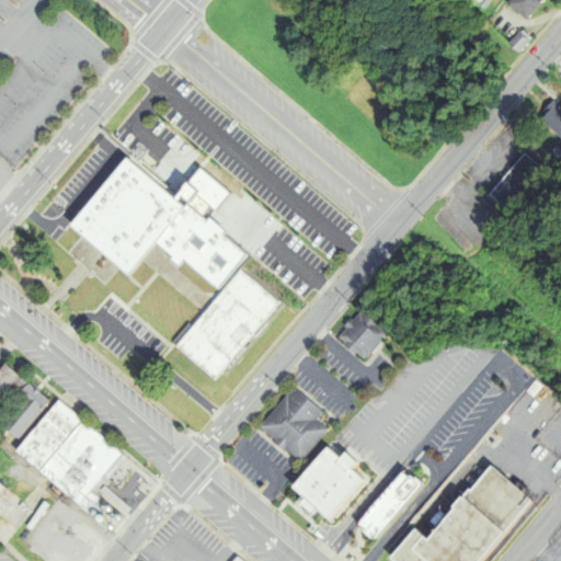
[(500,4),(503,0),(538,0),(519,22),(500,4)]
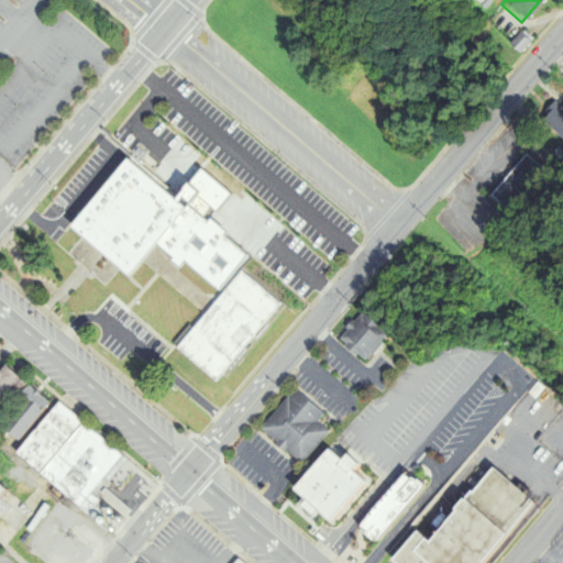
[(505,43),(516,31),(527,42),(516,54),(505,43)]
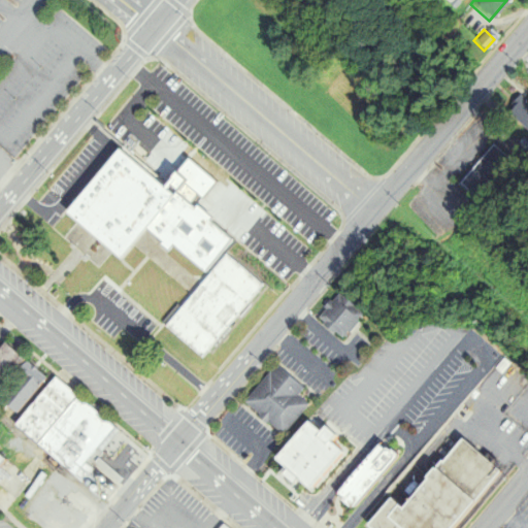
[(504,111),(507,108),(506,106),(517,95),(527,104),(527,125),(524,130),(504,111)]
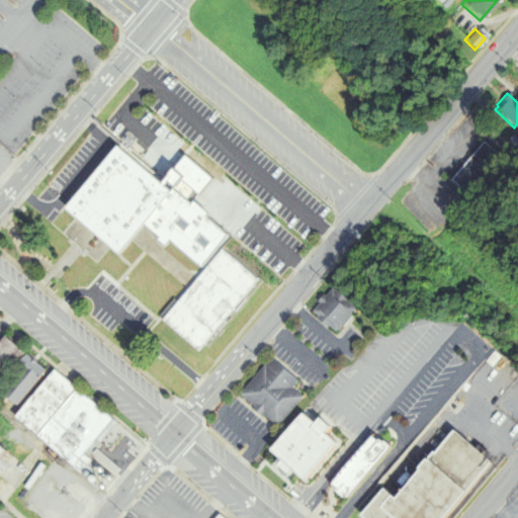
[(443,177),(480,141),(498,159),(461,195),(443,177)]
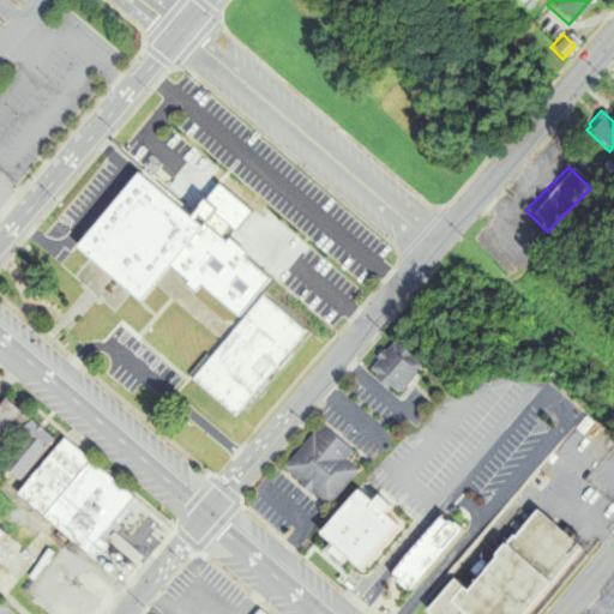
[(79,241),(140,170),(204,224),(206,221),(214,212),(232,227),(224,235),(222,239),(270,280),(238,318),(199,287),(196,283),(190,290),(181,283),(184,280),(166,266),(142,294),(91,252),(79,241)]
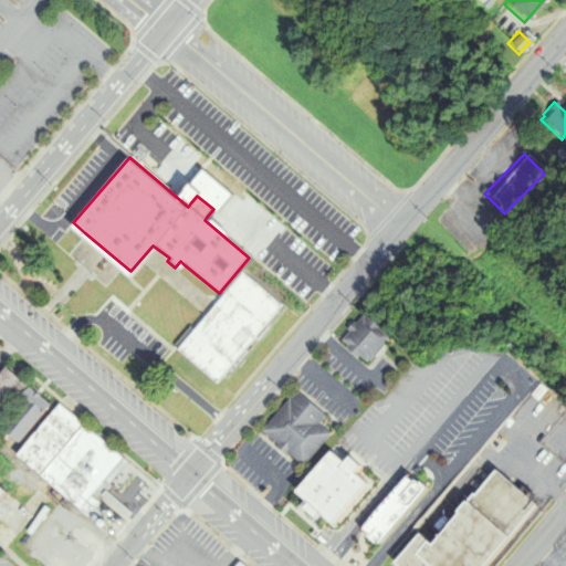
[(216,383),(282,305),(241,271),(202,315),(175,348),(216,383)]
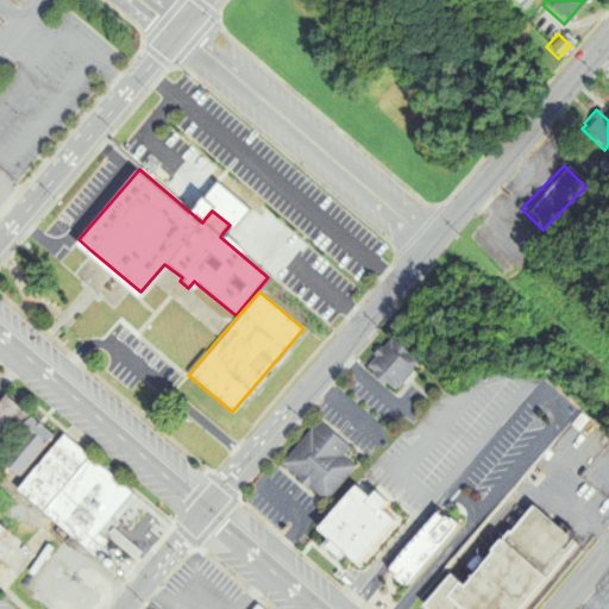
[(364,364),(371,356),(368,353),(375,345),(377,347),(385,338),(412,359),(405,368),(408,370),(397,382),(395,380),(389,387),(382,380),(380,383),(368,372),(370,370),(364,364)]
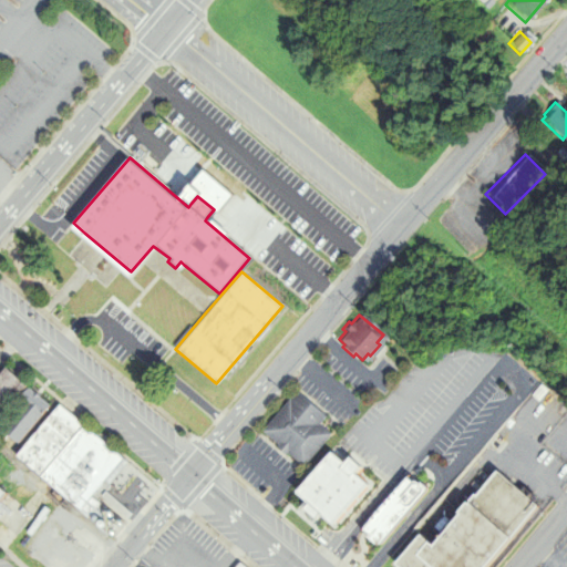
[(0,419),(27,387),(7,370),(0,378),(0,419)]
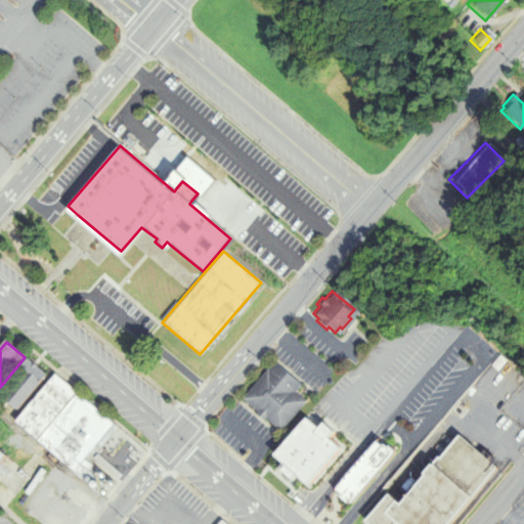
[(277,428),(303,398),(293,390),(300,382),(272,359),(239,397),(254,409),(252,411),(259,418),(262,415),(277,428)]
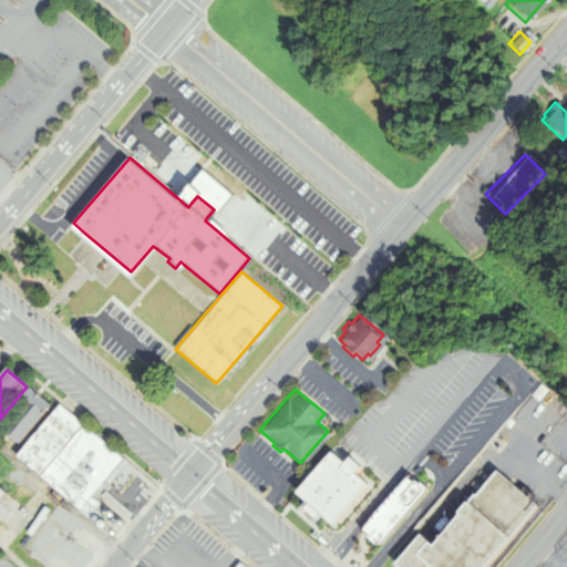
[(19,445),(51,409),(29,390),(19,401),(26,406),(3,432),(19,445)]
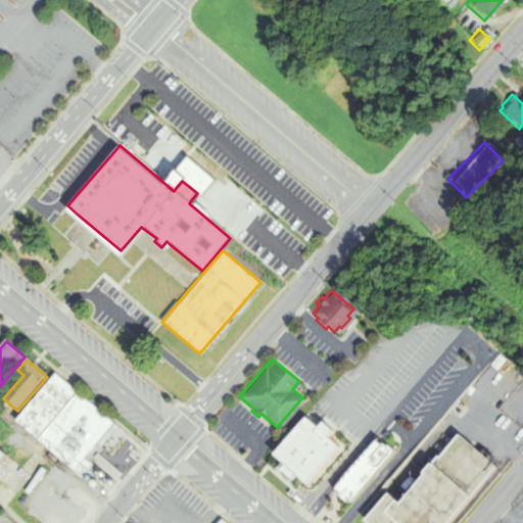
[(81,396),(57,377),(18,423),(41,442),(81,396)]
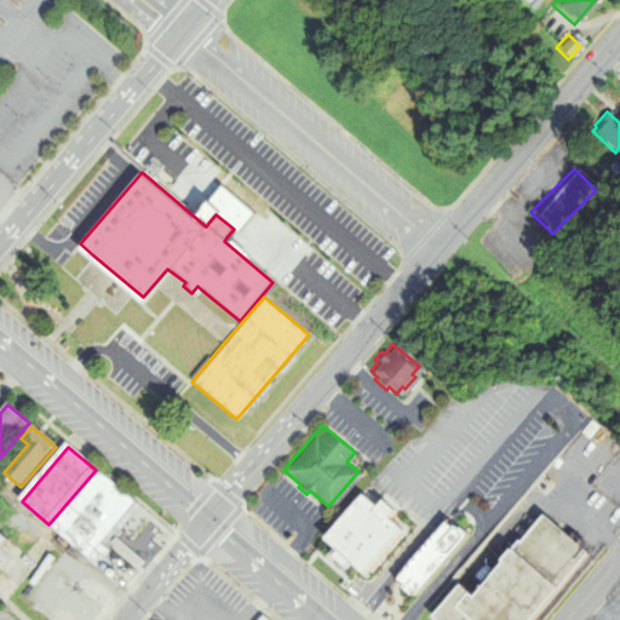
[(91,560),(137,505),(96,470),(49,524),(91,560)]
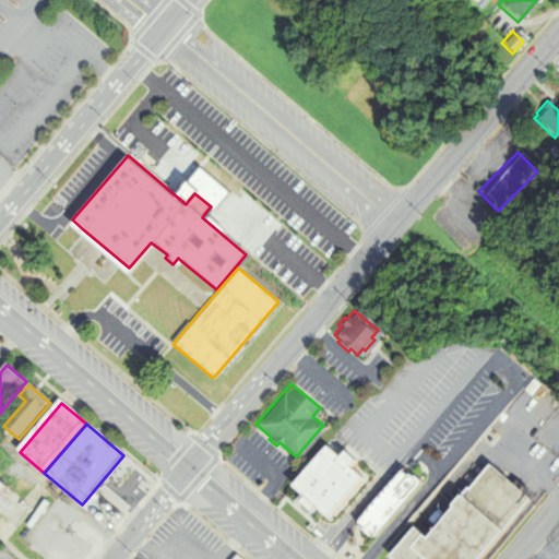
[(328,516),(363,477),(349,465),(354,460),(344,451),(339,459),(325,447),(293,485),(304,495),(298,501),(310,512),(316,506),(328,516)]
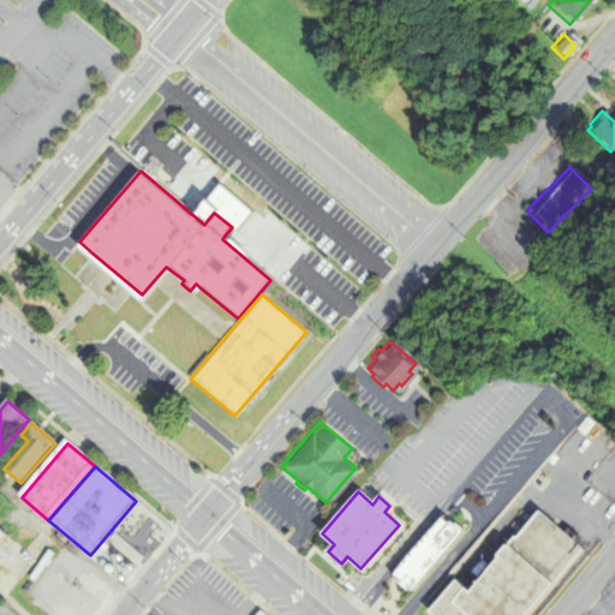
[(429,614),(525,614),(580,550),(535,512),(465,593),(453,584),(428,614),(429,614)]
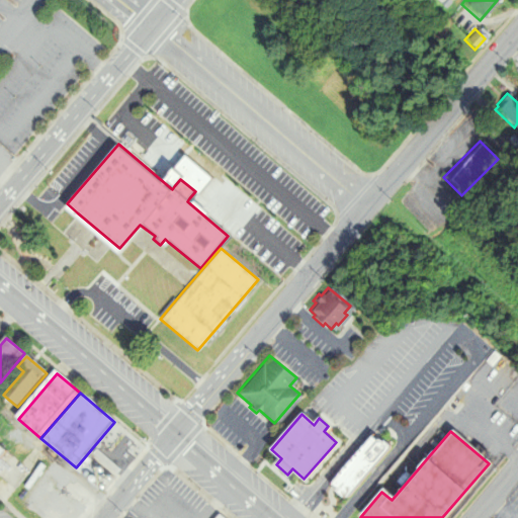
[(346,499),(387,446),(371,433),(330,486),(346,499)]
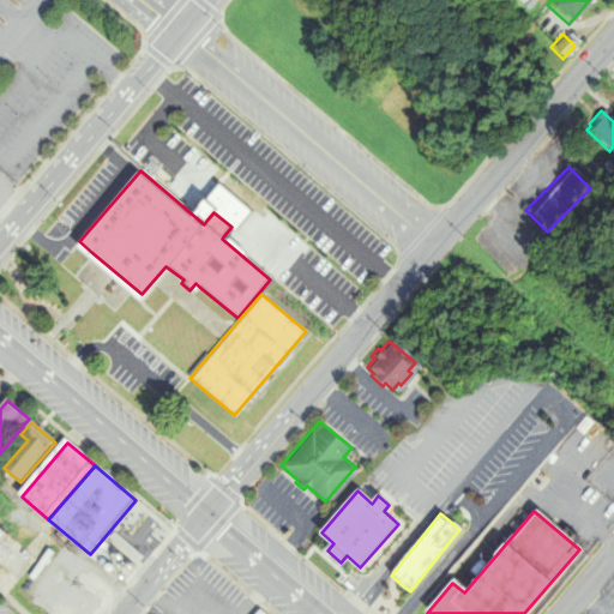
[(242,613),(257,599),(274,613),(242,613)]
